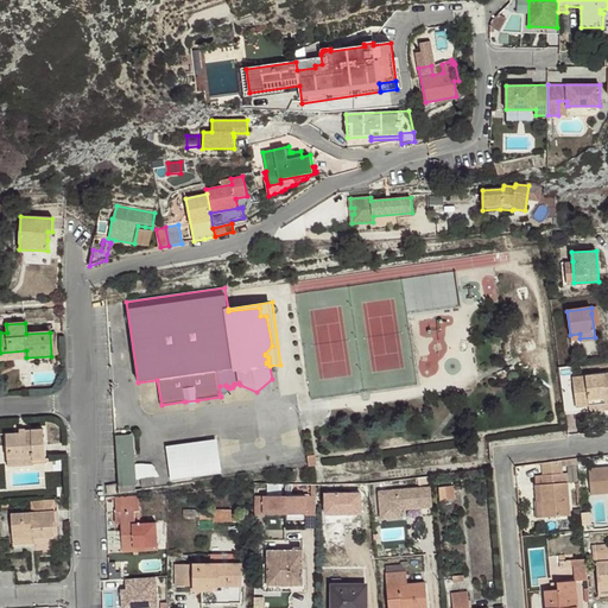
[(607,373),(572,378),(571,366),(559,367),(565,413),(570,413),(576,412),(576,407),(589,406),(589,411),(607,409),(607,373)]
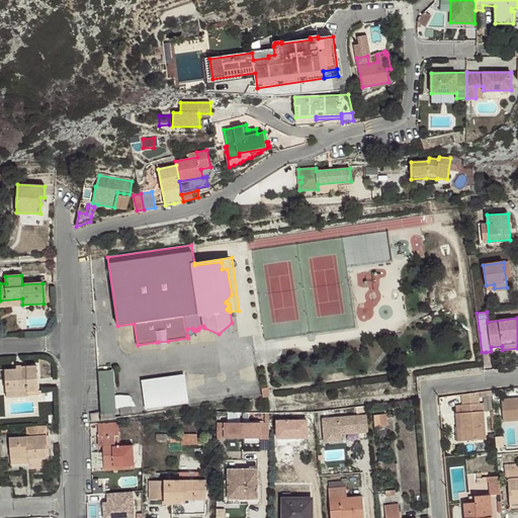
[(191,337),(204,328),(203,327),(203,326),(199,327),(199,328),(198,329),(198,330),(196,330),(195,331),(195,330),(193,330),(193,329),(192,329),(192,328),(187,329),(187,336),(189,335),(191,337)]
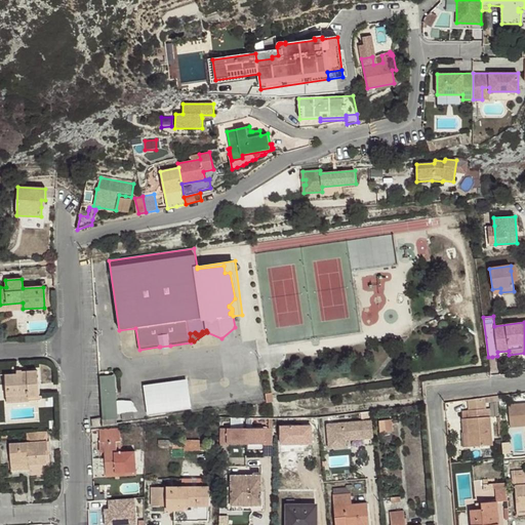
[(5,375),(7,396),(7,403),(29,401),(29,397),(39,396),(38,371),(22,372),(22,376),(17,376),(17,374),(5,375)]
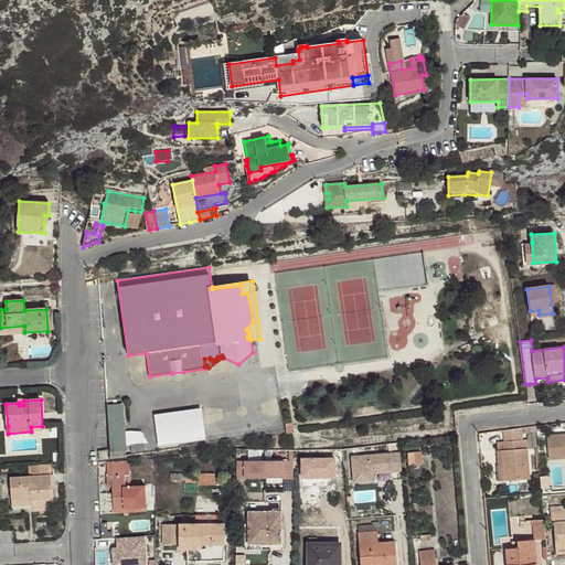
[(127,449),(123,405),(108,406),(112,458),(126,457),(126,450),(127,449)]
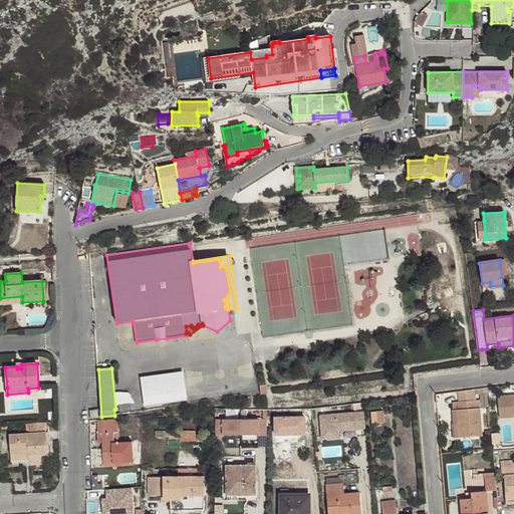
[(143,388),(185,380),(185,378),(142,384),(143,388)]
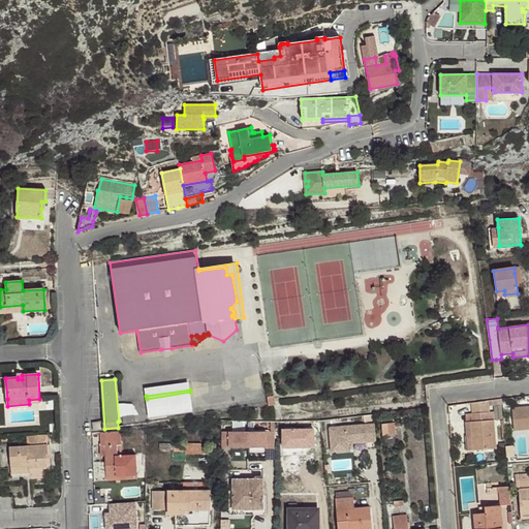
[(192,409),(190,392),(147,399),(149,415),(192,409)]
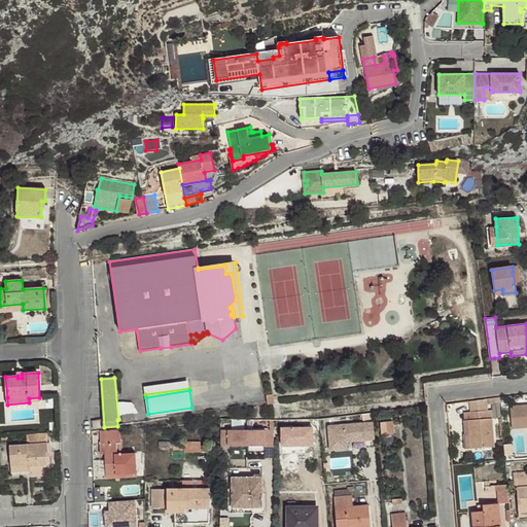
[(494,447),(492,419),(488,419),(487,411),(488,411),(486,399),(469,401),(470,412),(470,420),(464,421),(465,434),(466,449),(494,447)]
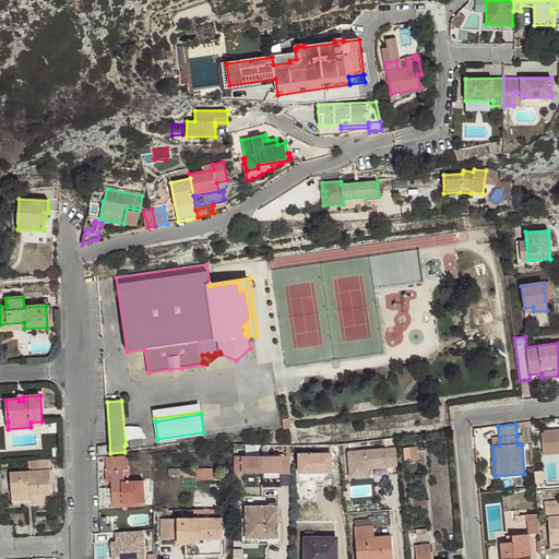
[(558,429),(540,431),(543,455),(558,453),(558,429)]
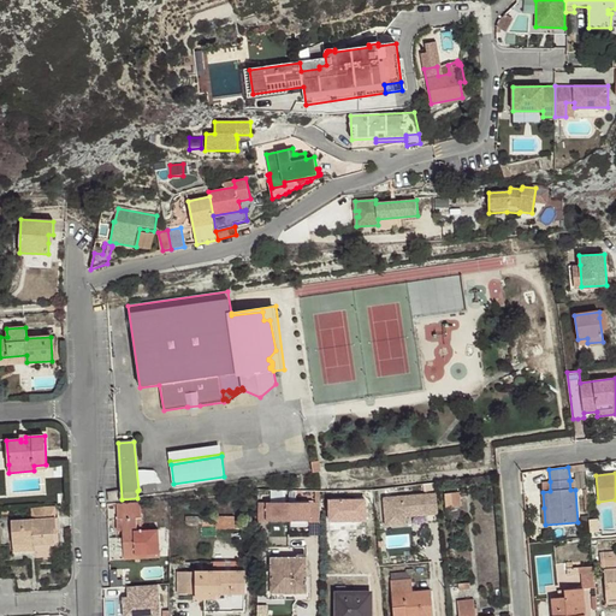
[(158,491),(157,484),(143,486),(144,493),(158,491)]
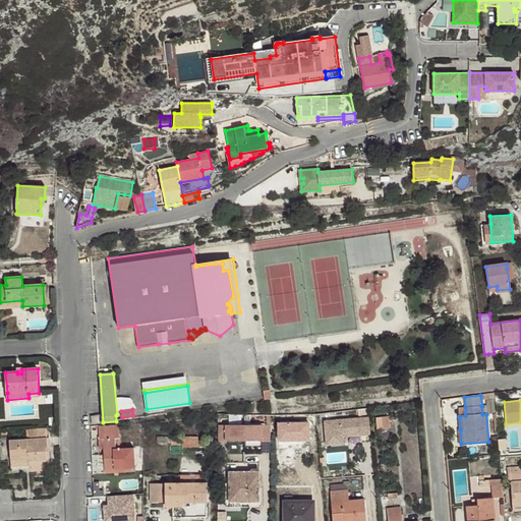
[(345,445),(345,437),(371,435),(369,415),(337,418),(337,413),(320,415),(323,447),(345,445)]
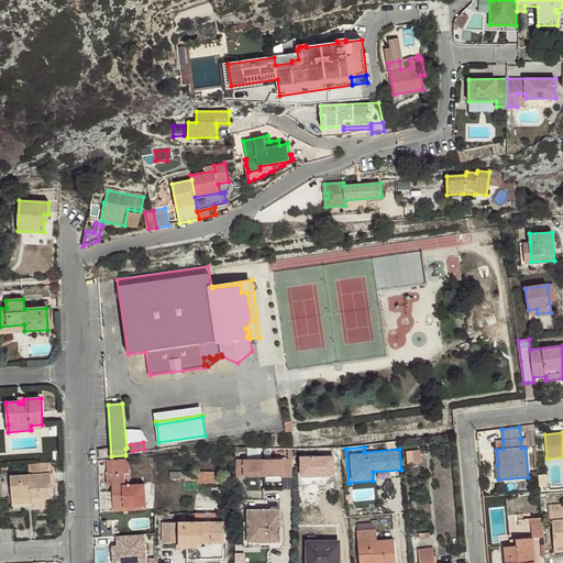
[(282,461),(282,449),(246,448),(246,460),(282,461)]
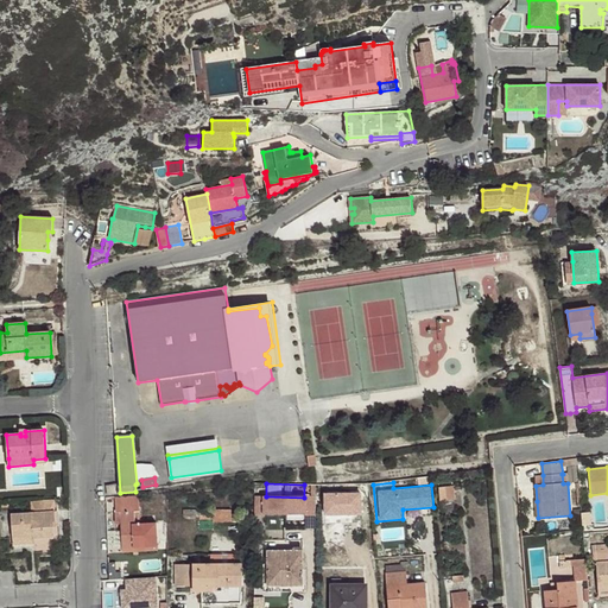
[(118,494),(116,485),(107,486),(108,495),(118,494)]
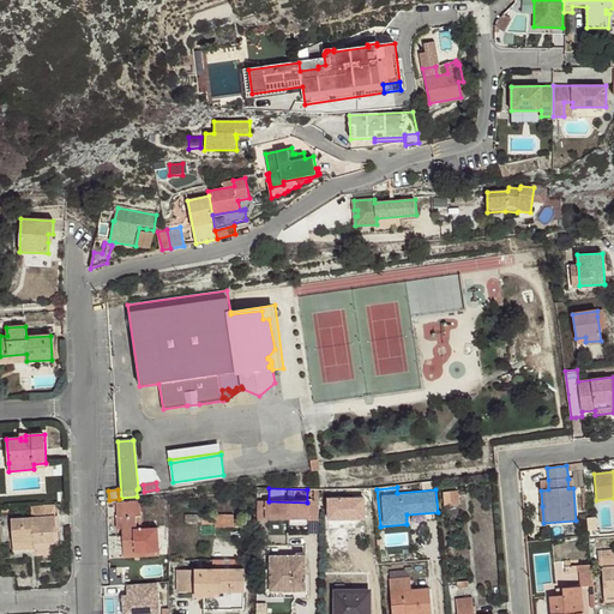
[(319,509),(319,491),(307,489),(307,503),(307,506),(307,509),(319,509)]
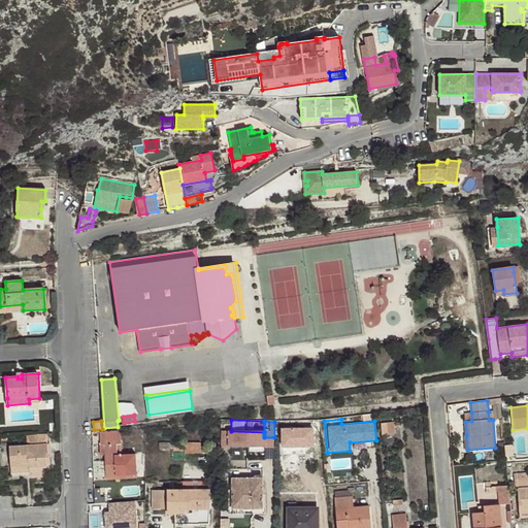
[(394,433),(393,422),(381,423),(382,435),(393,434),(394,433)]
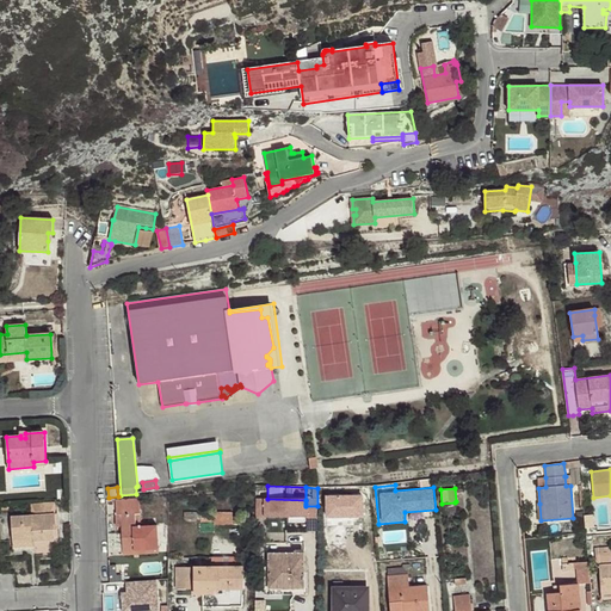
[(141,518),(140,499),(116,500),(116,516),(121,514),(122,526),(123,551),(159,549),(158,525),(141,526),(139,526),(137,518),(141,518)]
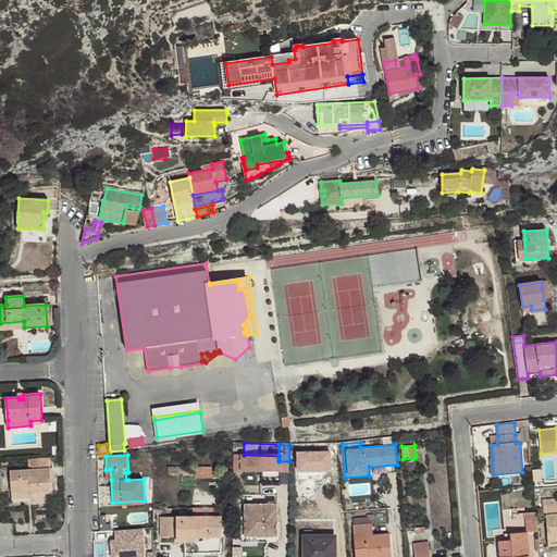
[(29,459),(29,470),(50,468),(49,458),(29,459)]
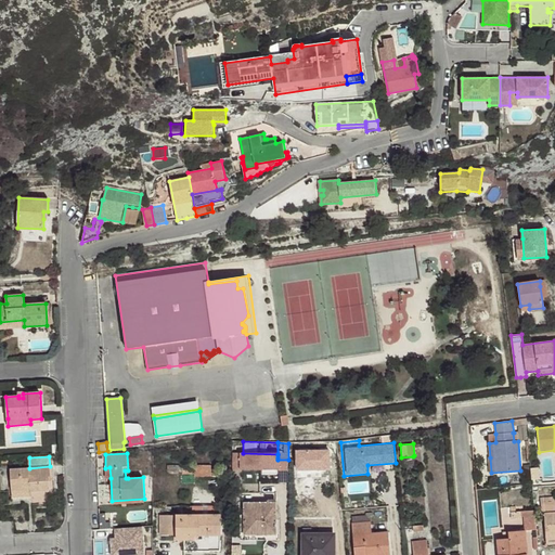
[(414,466),(413,456),(401,457),(402,466),(414,466)]
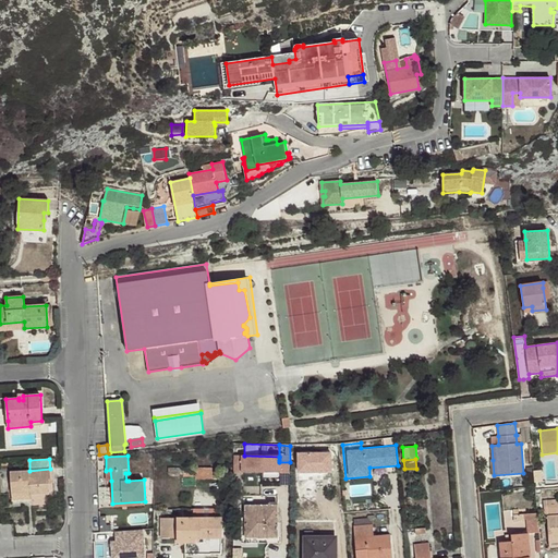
[(211,478),(213,468),(168,468),(168,474),(182,474),(182,476),(196,476),(196,478),(211,478)]
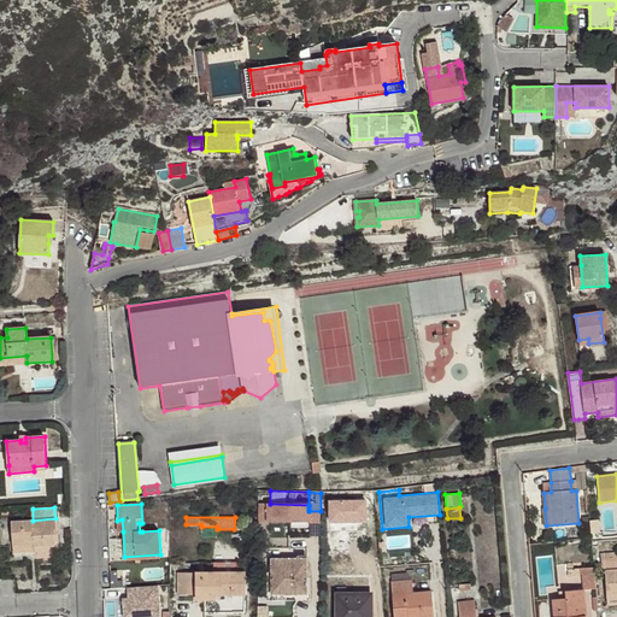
[(11,522),(13,546),(34,544),(34,546),(54,545),(53,529),(57,529),(56,518),(33,521),(11,522)]
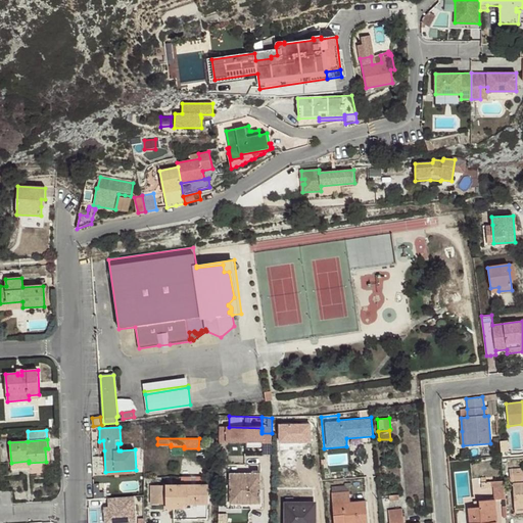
[(519,457),(518,449),(502,453),(502,456),(502,459),(509,459),(519,457)]
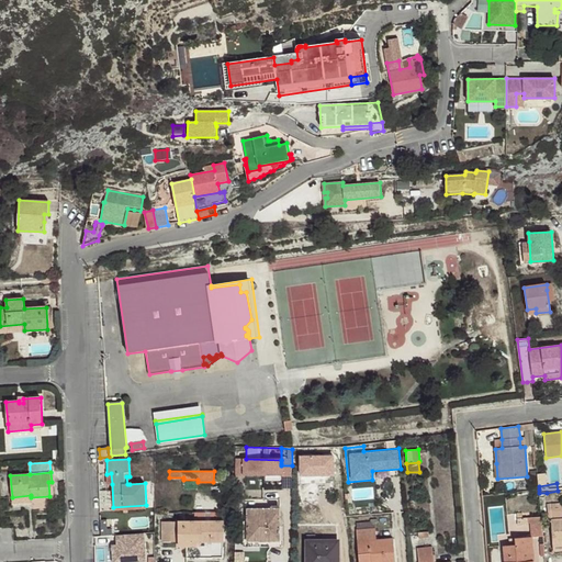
[(561,503),(547,504),(549,520),(551,520),(552,544),(561,542),(561,503)]
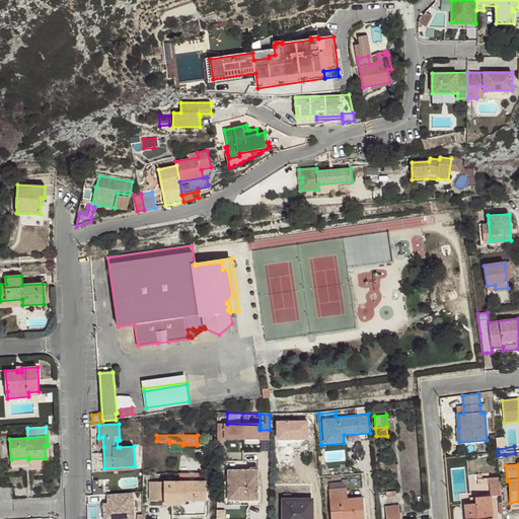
[(258,500),(258,467),(250,467),(250,469),(228,470),(228,482),(228,500),(258,500)]
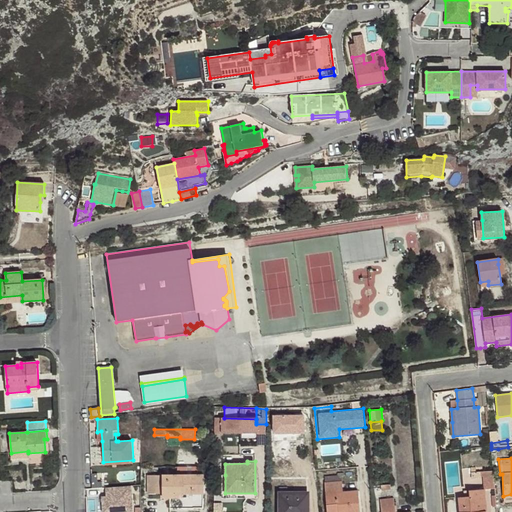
[(476,472),(475,467),(471,467),(472,479),(481,478),(481,472),(476,472)]
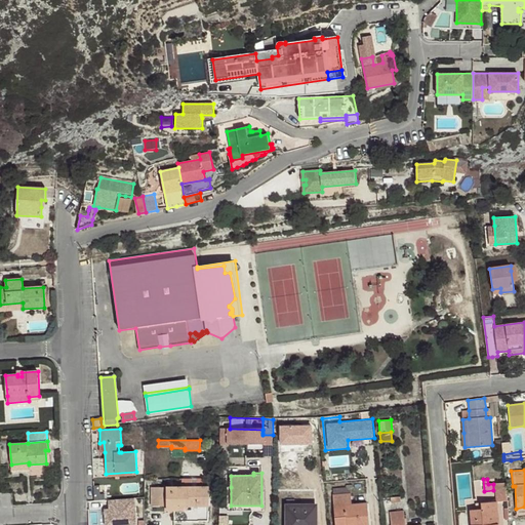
[(507,500),(506,483),(493,484),(494,489),(496,488),(497,501),(507,500)]
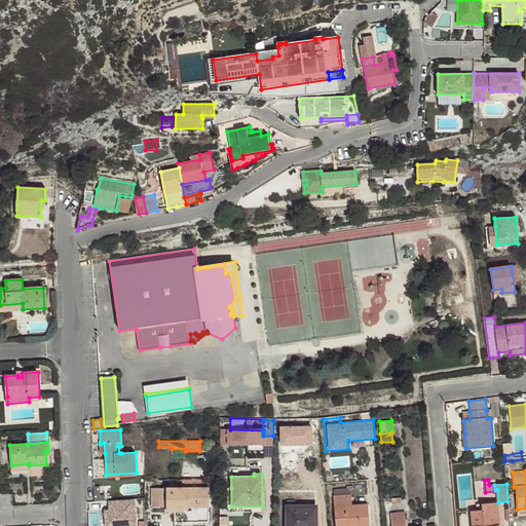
[(188,508),(191,508),(210,508),(210,490),(194,490),(194,488),(152,488),(152,508),(167,508),(185,508),(188,508)]
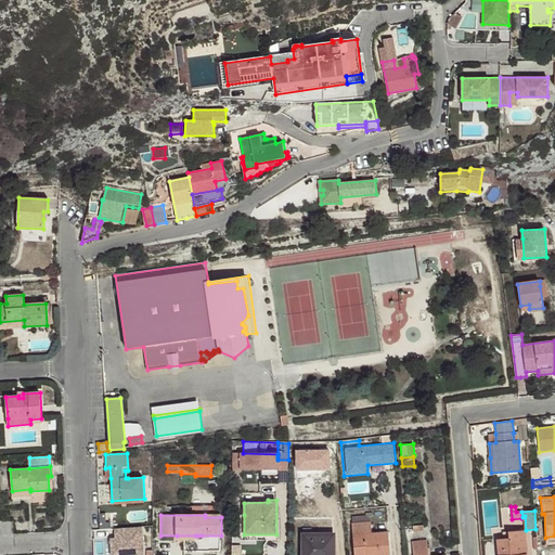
[(244,534),(244,515),(240,515),(240,540),(242,540),(280,540),(280,534),(276,534),(244,534)]
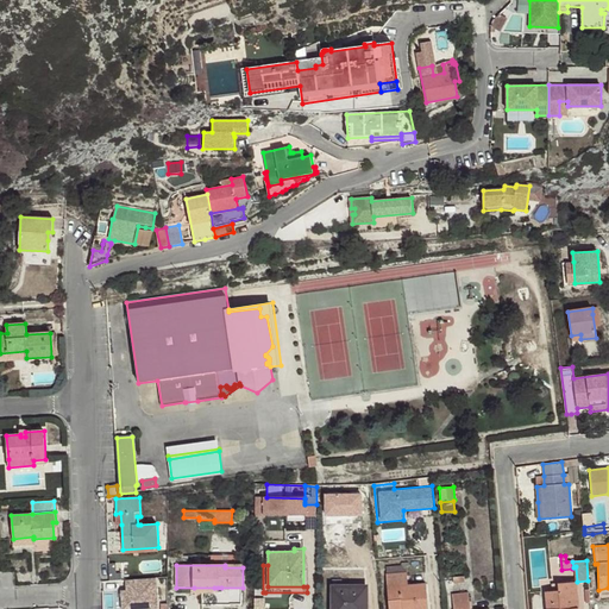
[(428,608),(426,584),(408,585),(407,572),(387,575),(389,608),(428,608)]
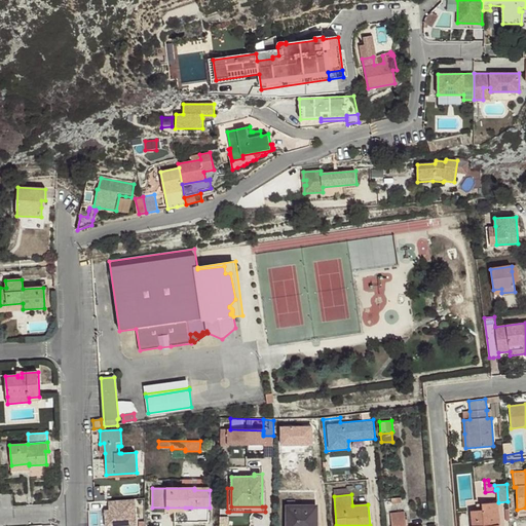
[(499,525),(498,502),(496,503),(496,502),(477,504),(477,511),(472,511),(473,525),(499,525)]
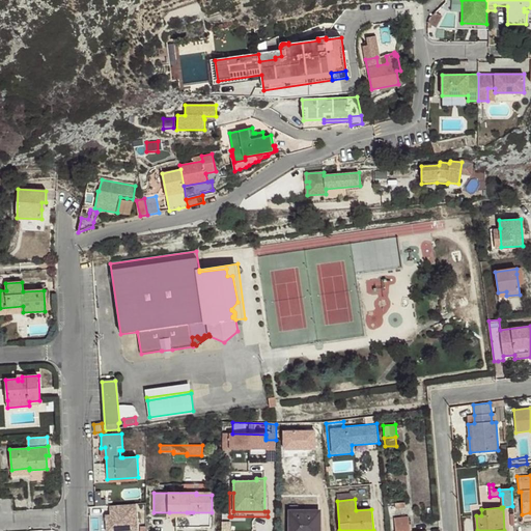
[(319,530),(320,510),(289,510),(289,530),(319,530)]
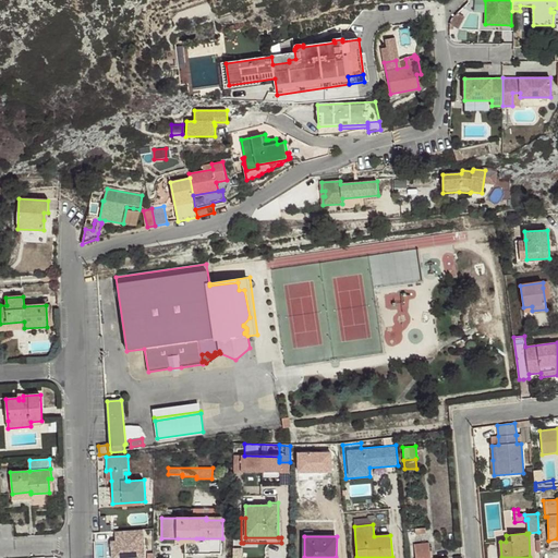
[(557,538),(548,541),(549,547),(557,546),(557,538)]
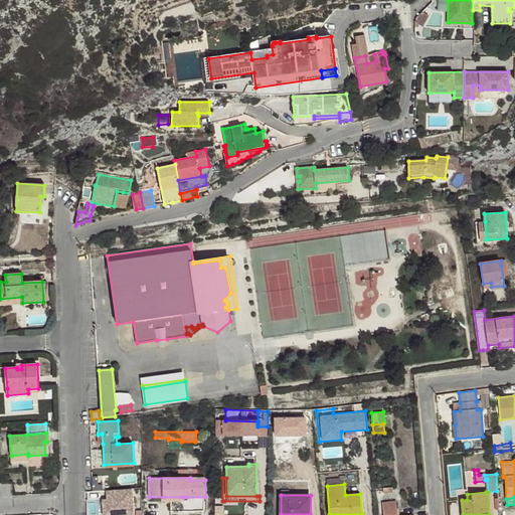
[(413,514),(414,514),(412,514),(397,514),(396,501),(382,503),(383,514),(413,514)]
